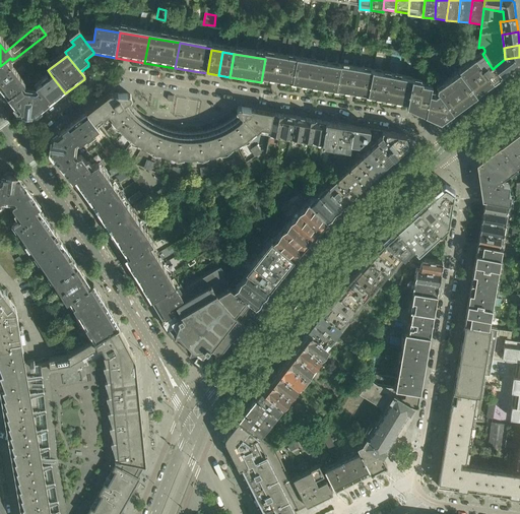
[(502,80),(493,69),(483,56),(474,63),(493,87),(495,85),(497,85),(500,83),(501,81),(502,80)]
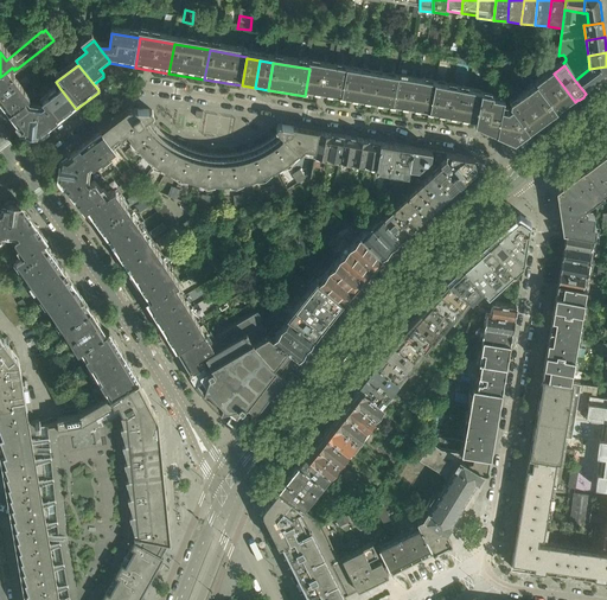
[(606,66),(589,69),(600,83),(606,77),(606,66)]
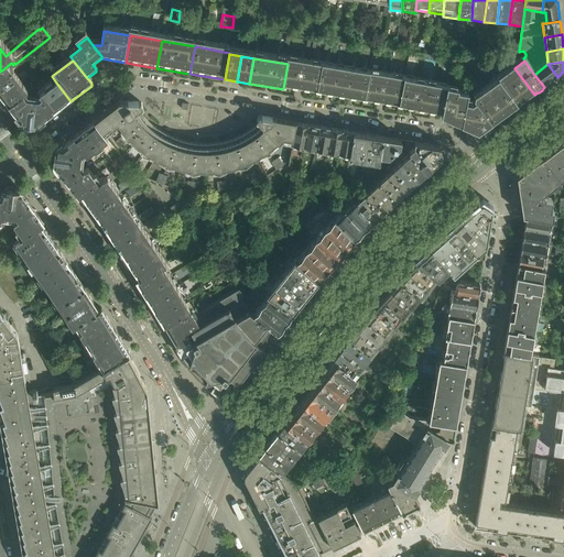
[(288,63),(288,64),(283,89),(317,96),(322,68),(288,63)]
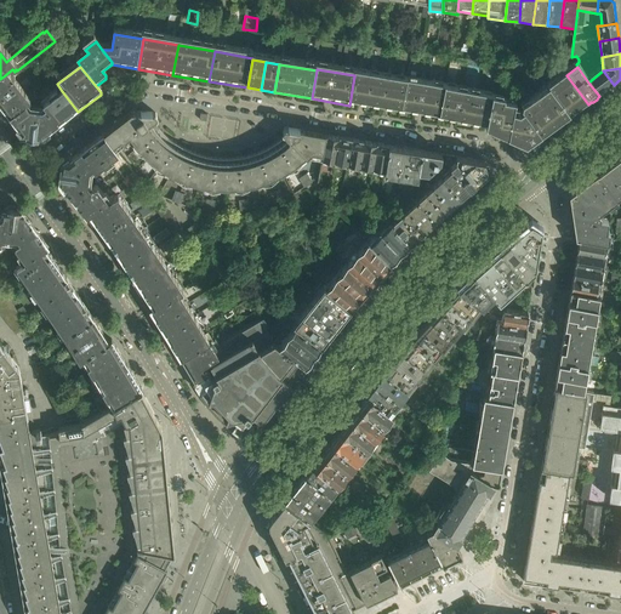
[(535,91),(519,69),(513,74),(529,96),(535,91)]
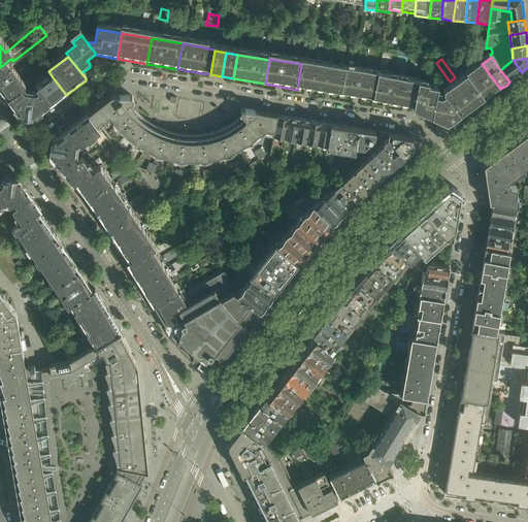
[(513,60),(500,70),(509,82),(522,72),(513,60)]
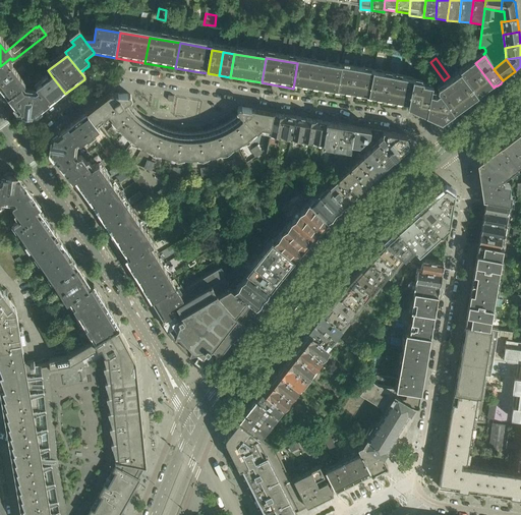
[(20,94),(23,92),(23,89),(4,63),(0,66),(0,92),(8,103),(19,116),(21,117),(21,120),(23,122),(25,122),(29,98),(23,98),(20,94)]
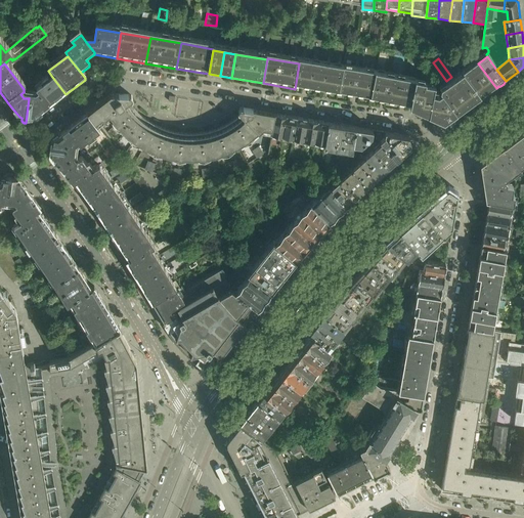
[(321,68),(299,63),(295,89),(316,92),(321,68)]
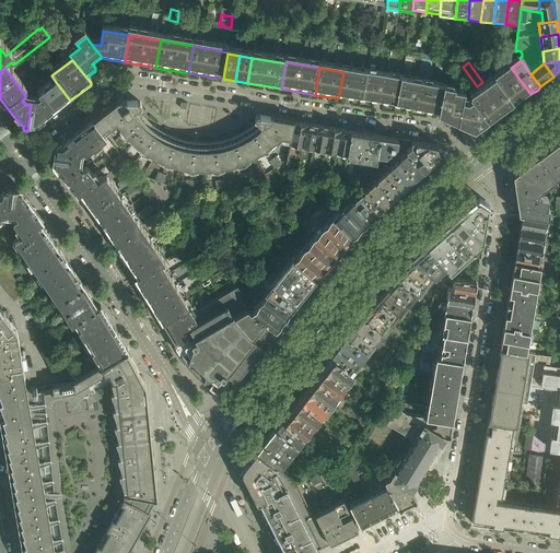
[(531,94),(511,68),(493,81),(494,82),(513,106),(514,106),(517,106),(521,104),(521,101),(524,99),(526,99),(529,96),(531,94)]
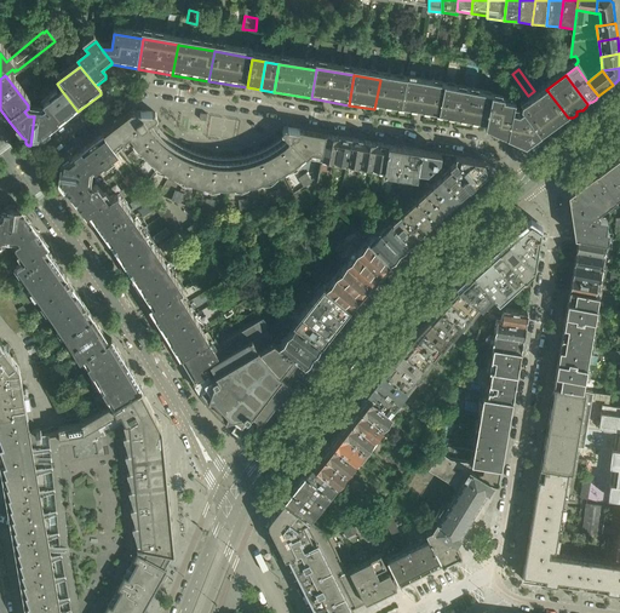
[(405,84),(380,80),(374,109),(400,114),(405,84)]
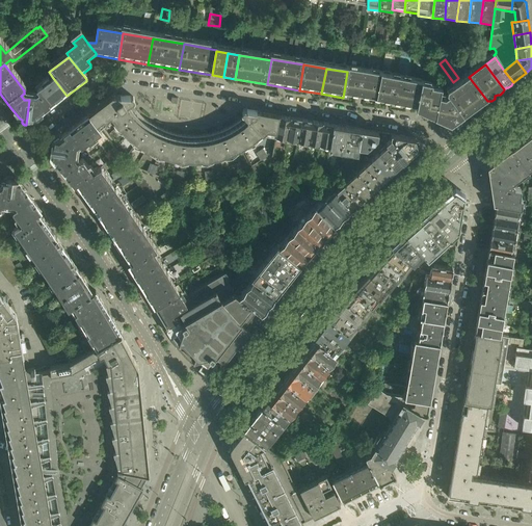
[(351,73),(347,72),(343,98),(376,104),(381,79),(380,79),(380,78),(355,74),(351,73)]
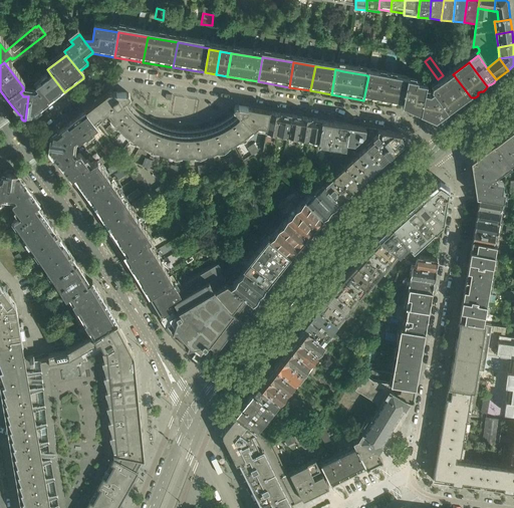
[(35,91),(37,94),(47,107),(64,92),(51,75),(39,85),(40,87),(35,91)]
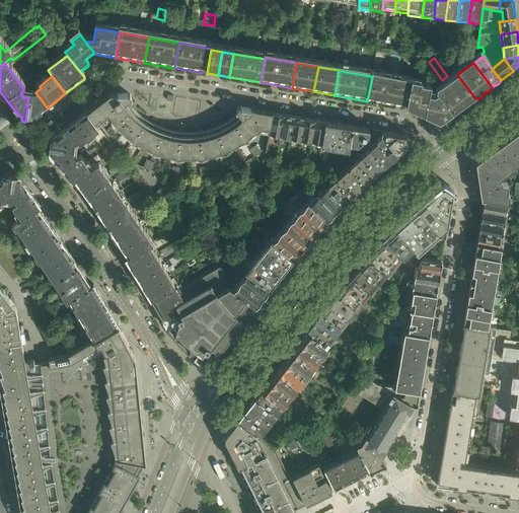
[(475,98),(458,76),(437,91),(437,95),(438,97),(452,117),(453,116),(456,116),(458,114),(459,112),(460,111),(463,110),(466,107),(467,105),(468,104),(471,103),(473,101),(474,99),(475,98)]
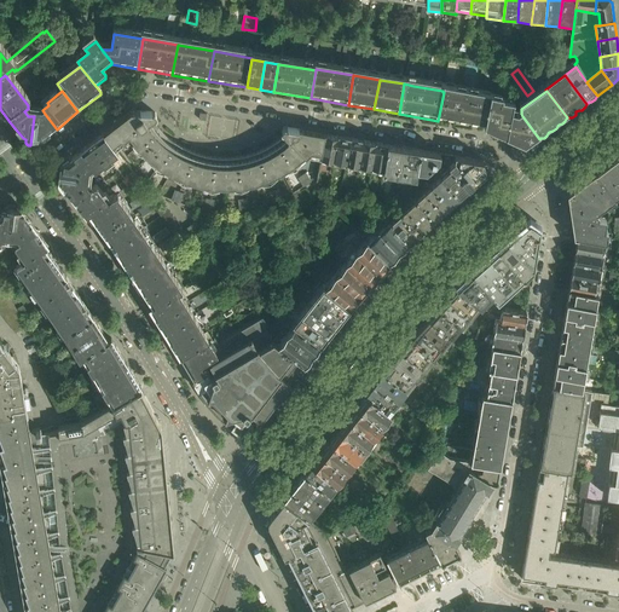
[(479,98),(444,92),(438,121),(474,127),(479,98)]
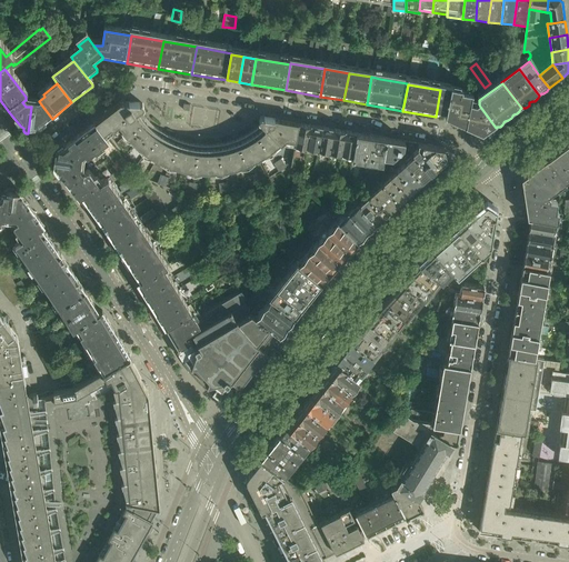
[(451,91),(440,90),(436,117),(446,118),(451,91)]
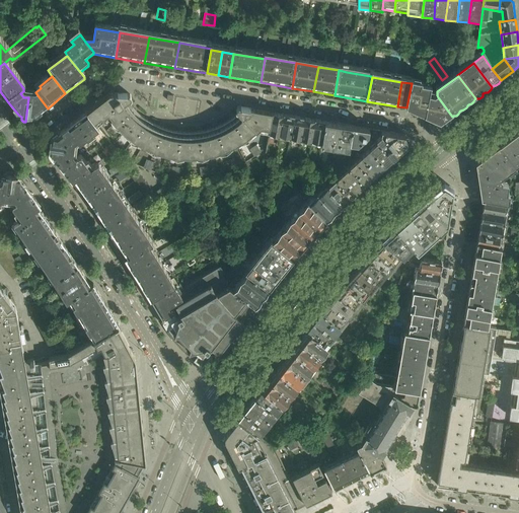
[(422,85),(412,83),(406,107),(406,111),(408,112),(410,114),(412,115),(415,115),(417,116),(418,118),(421,119),(424,119),(425,120),(430,98),(431,89),(422,87),(422,85)]
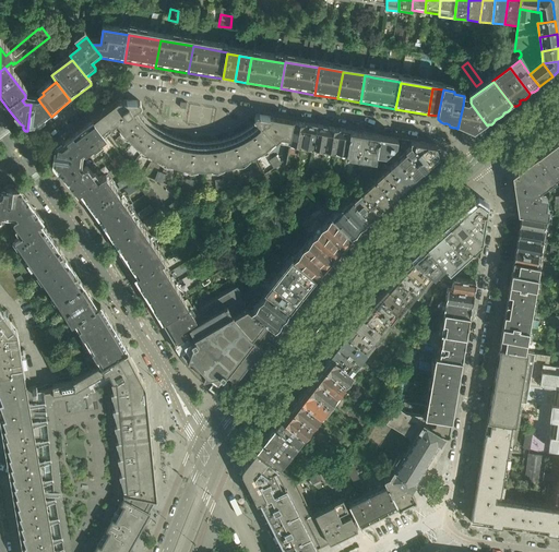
[(51,117),(40,103),(36,106),(31,105),(27,131),(33,132),(35,130),(35,127),(38,127),(51,117)]
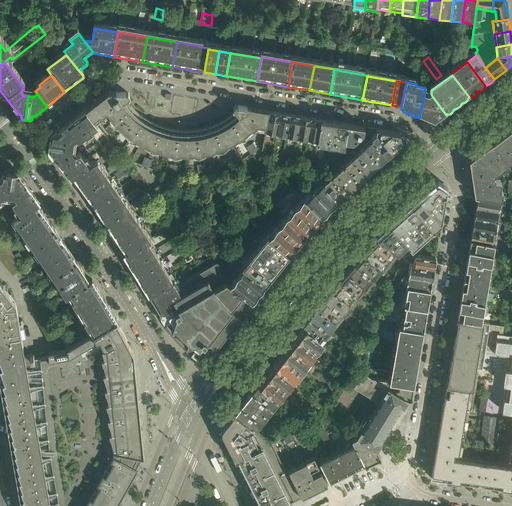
[(429,98),(424,97),(419,118),(432,123),(435,123),(446,115),(432,96),(429,98)]
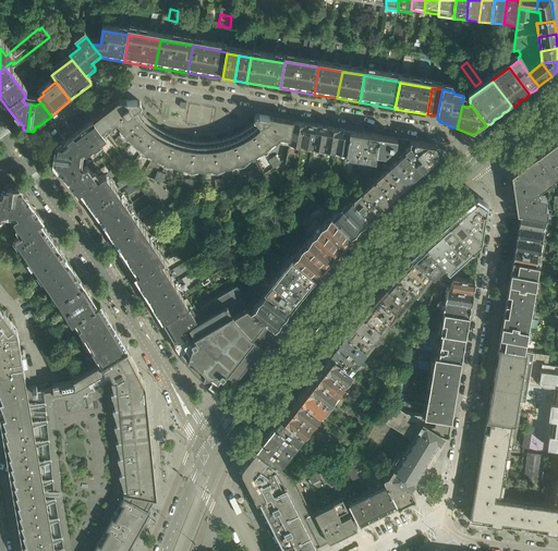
[(138,113),(140,112),(141,112),(141,111),(141,110),(141,109),(141,108),(140,108),(138,107),(118,106),(94,125),(101,136),(109,131),(111,134),(112,134),(114,130),(117,127),(124,137),(133,147),(144,155),(155,161),(166,167),(179,171),(191,173),(204,173),(217,173),(230,170),(242,166),(254,160),(265,154),(274,146),(276,148),(280,143),(290,145),(293,127),(293,126),(257,121),(256,121),(255,122),(254,123),(254,124),(255,125),(256,127),(250,133),(242,138),(232,143),(223,146),(214,148),(204,148),(194,148),(184,146),(176,144),(167,139),(158,134),(150,129),(144,121),(138,114),(138,113)]
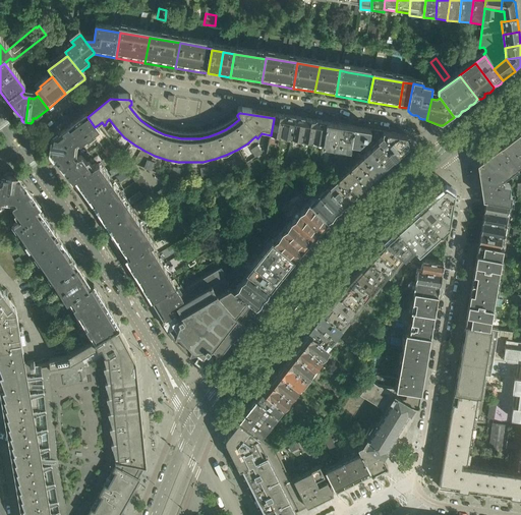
[(88,117),(67,132),(77,146),(79,149),(85,144),(88,146),(94,140),(93,138),(98,133),(99,134),(100,133),(95,127),(88,117)]
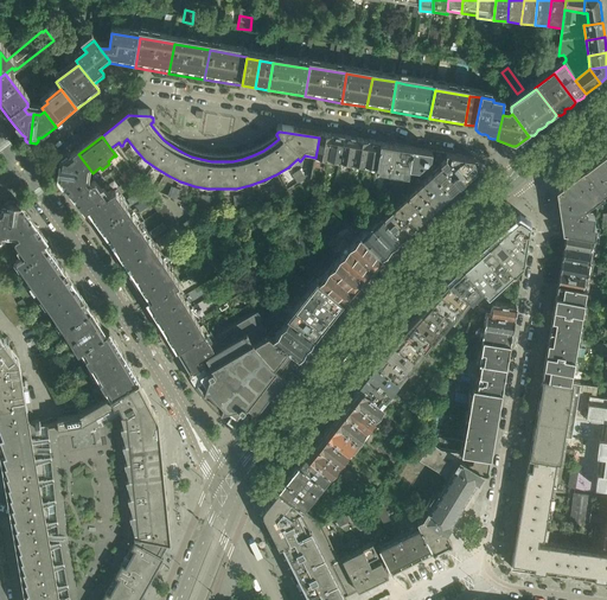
[(332,140),(320,139),(319,139),(315,158),(314,165),(327,166),(332,140)]
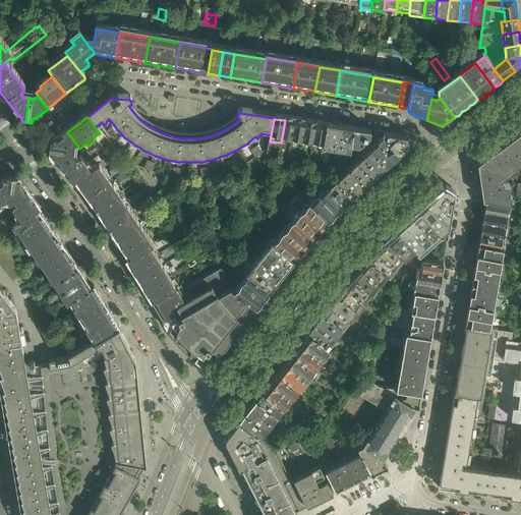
[(295,122),(285,120),(281,142),(291,145),(295,122)]
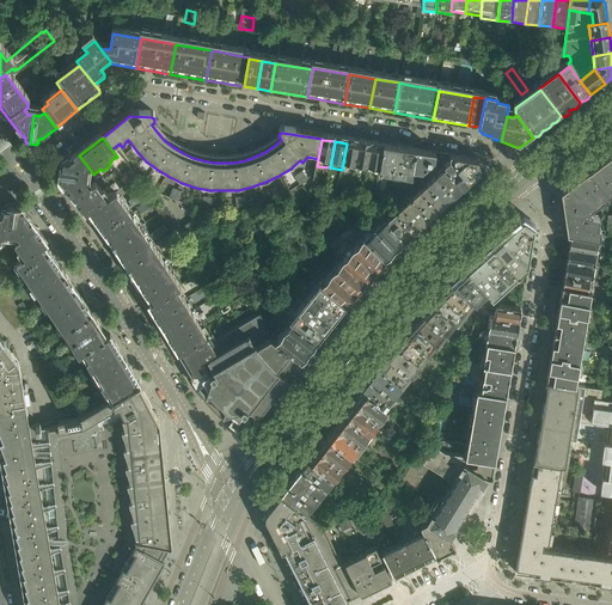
[(359,146),(347,144),(342,170),(354,172),(359,146)]
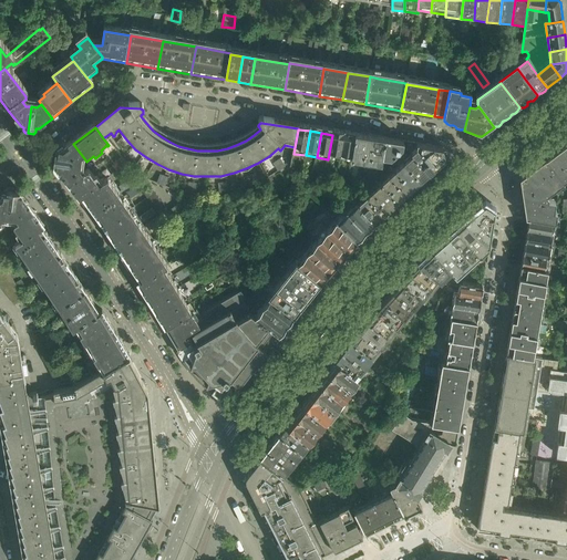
[(343,136),(332,135),(328,159),(340,162),(343,136)]
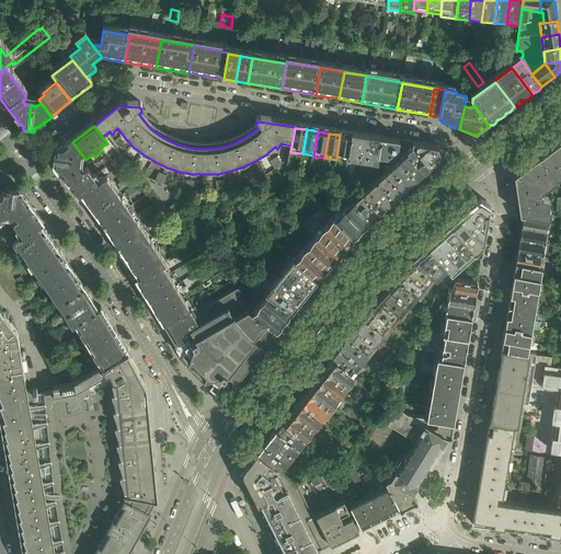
[(351,137),(340,135),(336,160),(347,161),(351,137)]
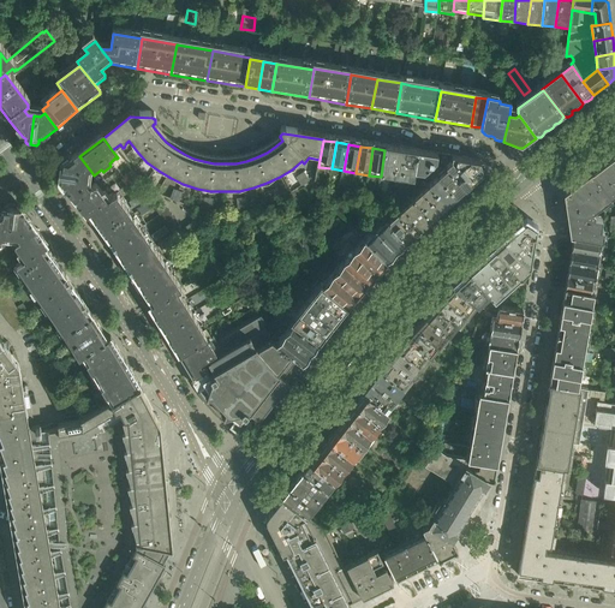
[(405,154),(384,150),(381,177),(381,179),(393,182),(394,170),(399,171),(399,167),(402,167),(405,154)]
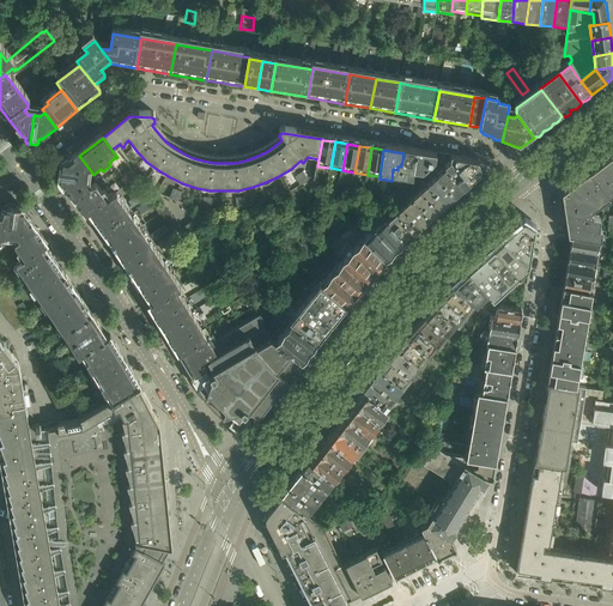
[(416,155),(404,153),(401,167),(398,167),(398,170),(393,169),(392,181),(412,185),(413,177),(416,155)]
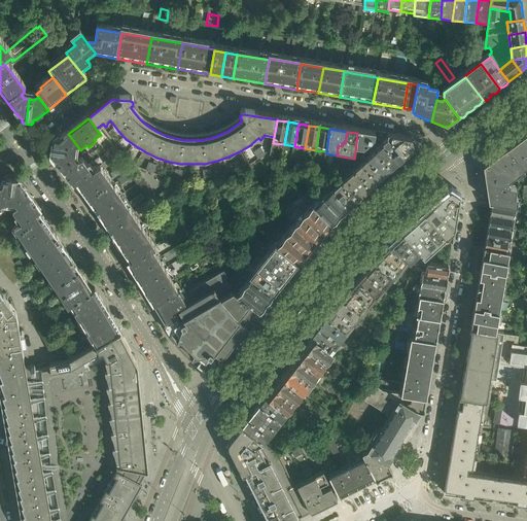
[(376,136),(357,133),(355,152),(363,153),(374,144),(376,136)]
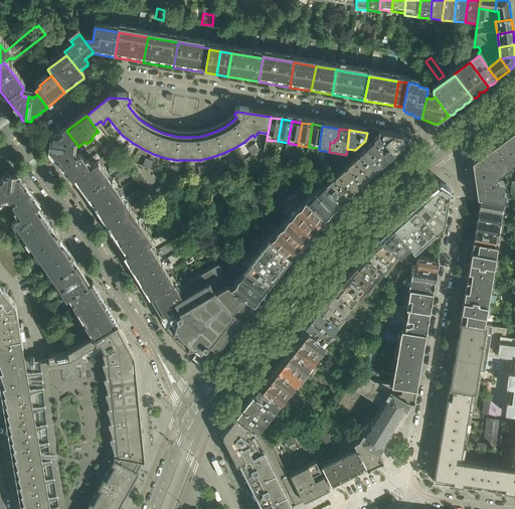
[(66,131),(53,141),(53,144),(50,144),(48,145),(48,149),(72,152),(73,146),(76,144),(66,131)]
